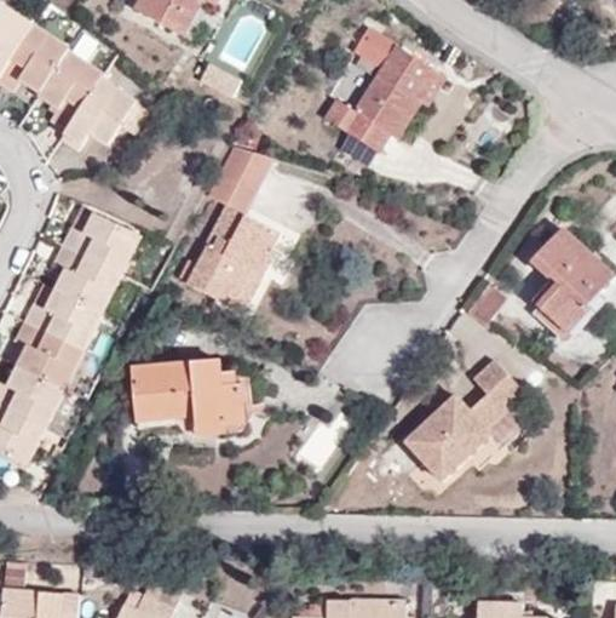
[(213,5),(216,0),(136,0),(133,7),(182,35),(200,0),(205,0),(213,5)]
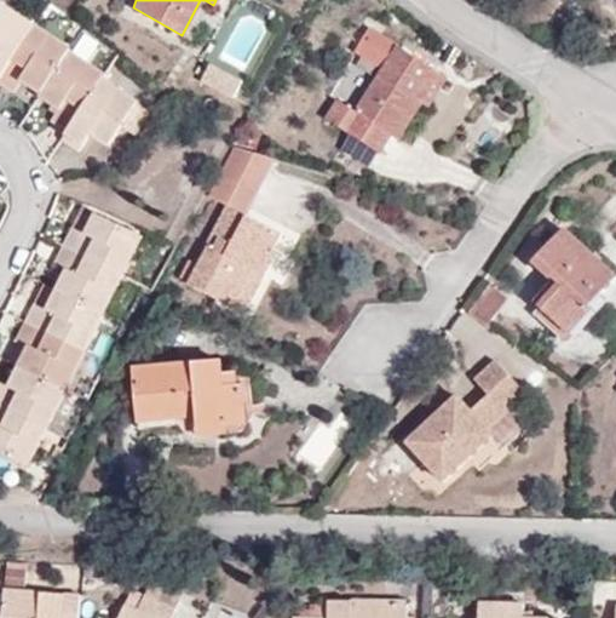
[(0,70),(32,23),(0,3),(0,70)]
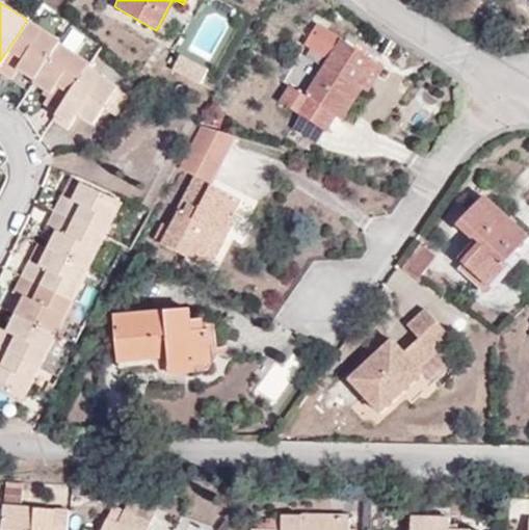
[(56,42),(57,40),(27,20),(0,60),(0,71),(8,78),(16,68),(31,79),(56,42)]
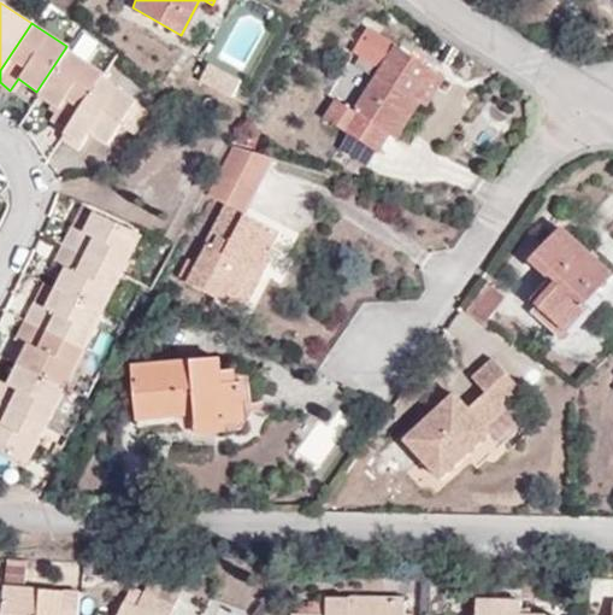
[(358,50),(381,64),(394,44),(371,29),(358,50)]
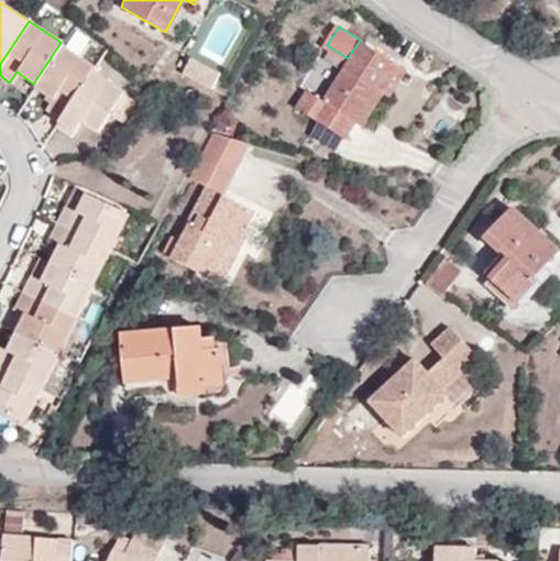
[(380,92),(375,89),(393,61),(360,40),(348,58),(320,99),(305,89),(294,106),(341,136),(352,120),(359,124),(380,92)]
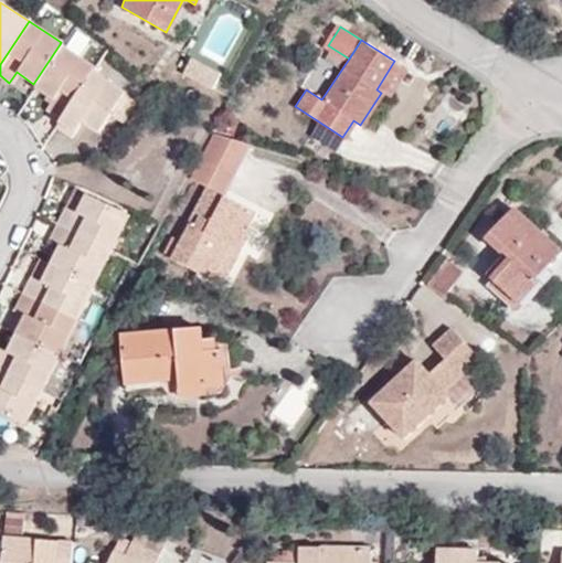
[(91,67),(92,65),(60,44),(33,84),(32,85),(50,96),(43,108),(57,119),(91,67)]
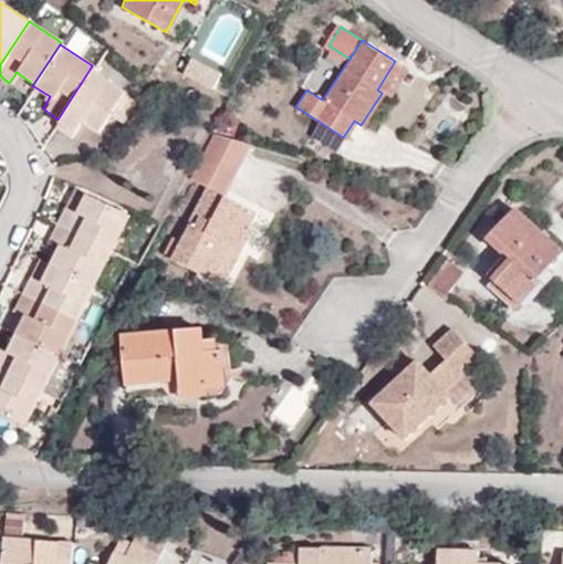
[(388,97),(406,69),(395,61),(377,90),(382,93),(388,97)]
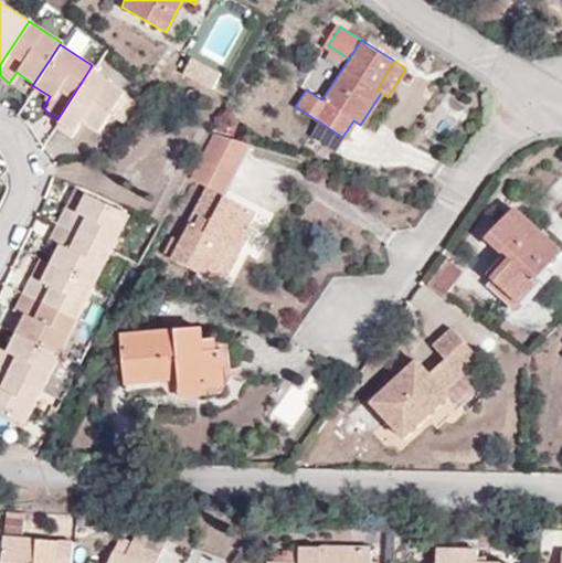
[(123,93),(124,91),(91,67),(57,119),(72,130),(80,120),(96,131),(107,115),(123,93)]
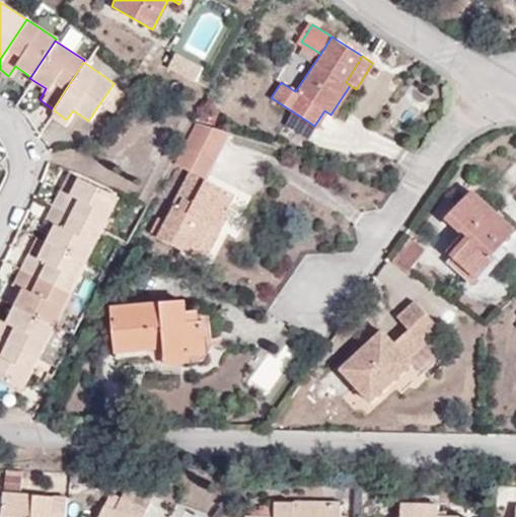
[(112,114),(124,93),(113,85),(98,105),(112,114)]
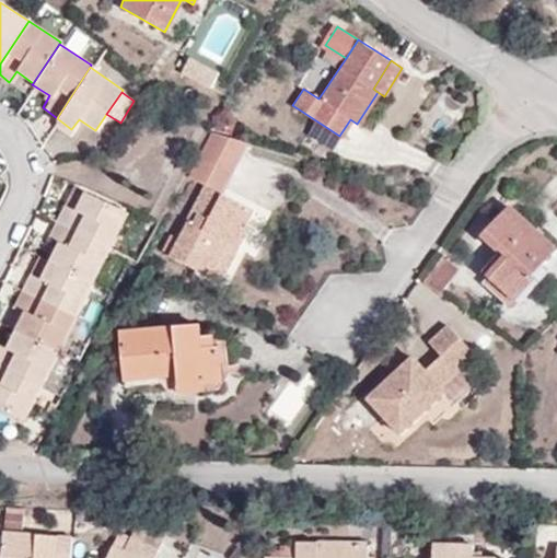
[(67,136),(71,129),(57,118),(53,125),(67,136)]
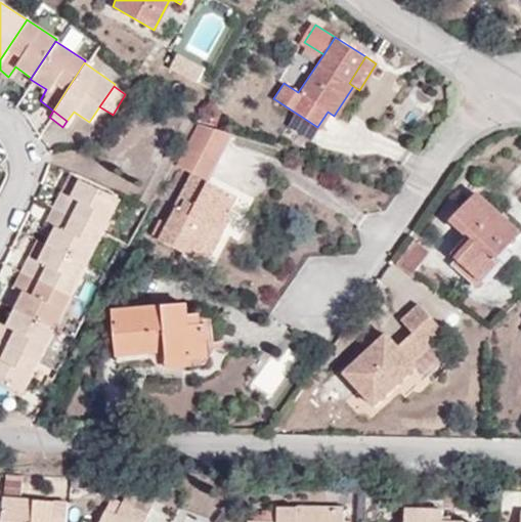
[(230,132),(198,123),(184,146),(215,162),(230,132)]
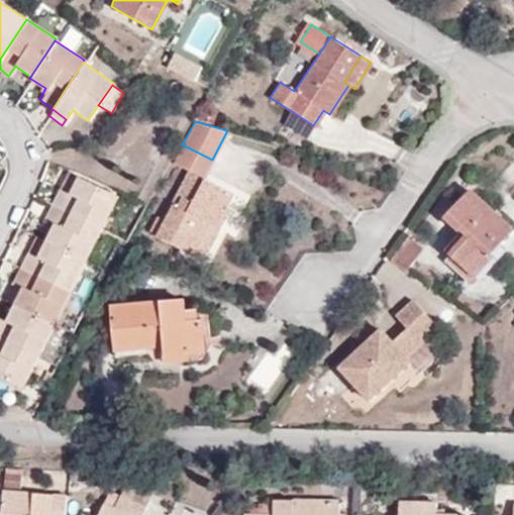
[(188,170),(203,178),(212,160),(182,144),(173,162),(188,170)]
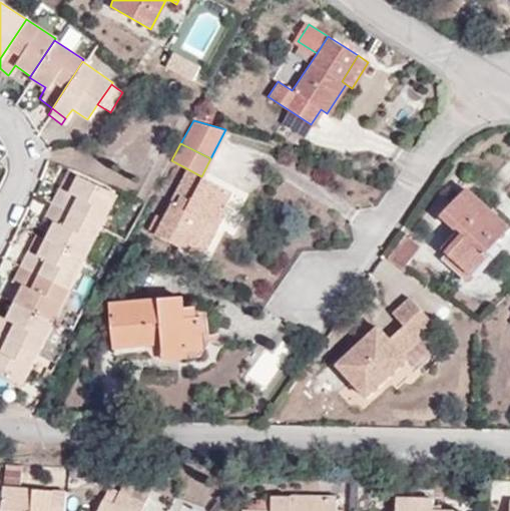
[(190,253),(207,222),(215,226),(226,204),(222,202),(229,191),(201,176),(186,168),(167,203),(168,205),(162,218),(154,214),(147,228),(190,253)]
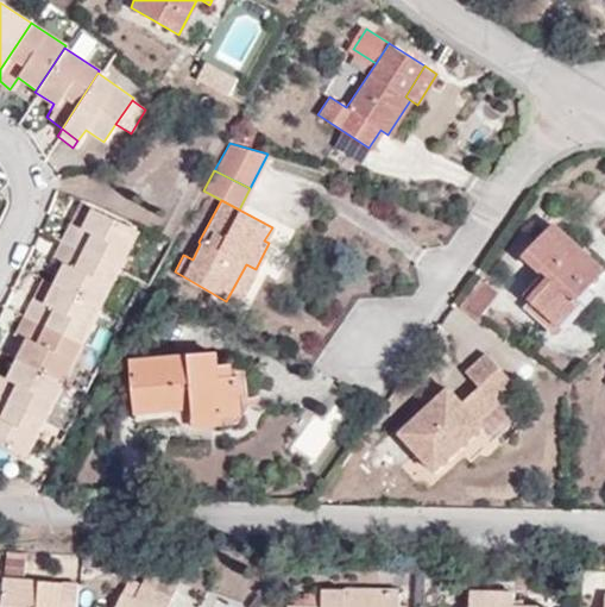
[(89,208),(79,202),(69,220),(87,229),(89,224),(84,220),(89,208)]
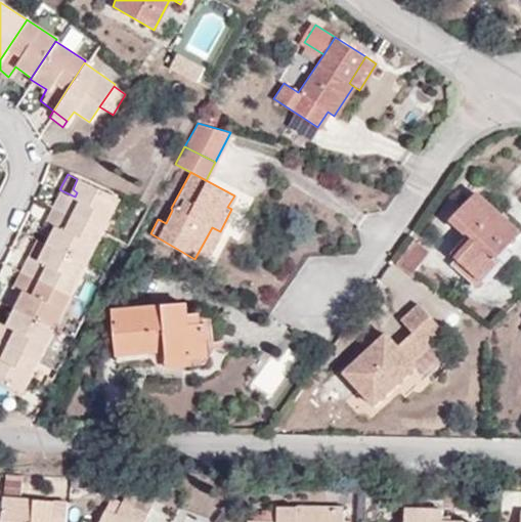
[(75,197),(59,189),(51,207),(101,231),(118,199),(77,179),(73,189),(77,192),(75,197)]
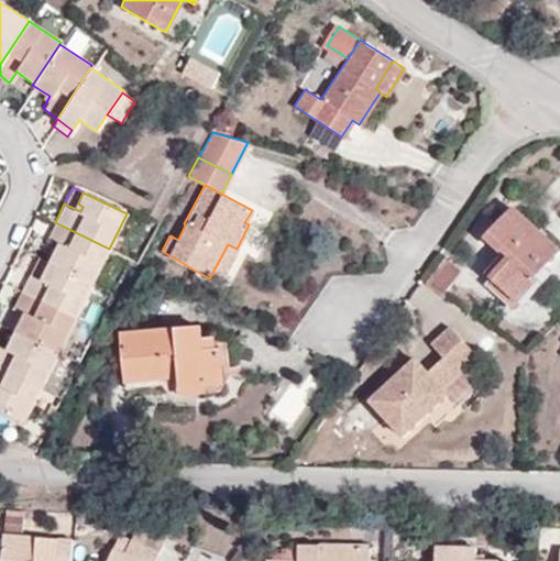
[(556,250),(511,207),(483,237),(500,252),(502,250),(507,255),(487,277),(512,299),(556,250)]
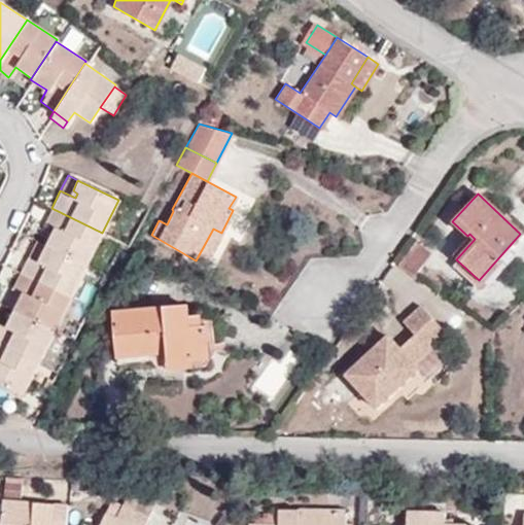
[(45,245),(85,266),(102,233),(51,208),(43,223),(54,229),(45,245)]
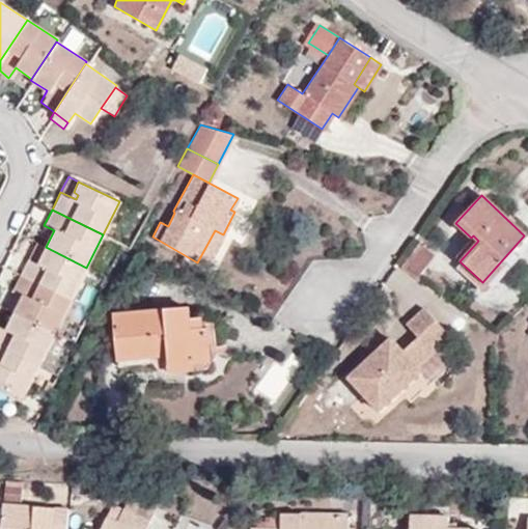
[(197,262),(205,268),(223,234),(215,230),(197,262)]
